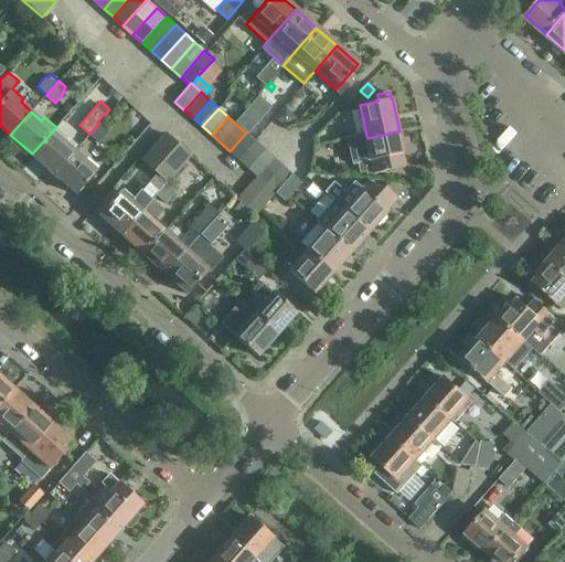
[(245,120),(240,127),(246,133),(248,135),(254,128),(245,120)]
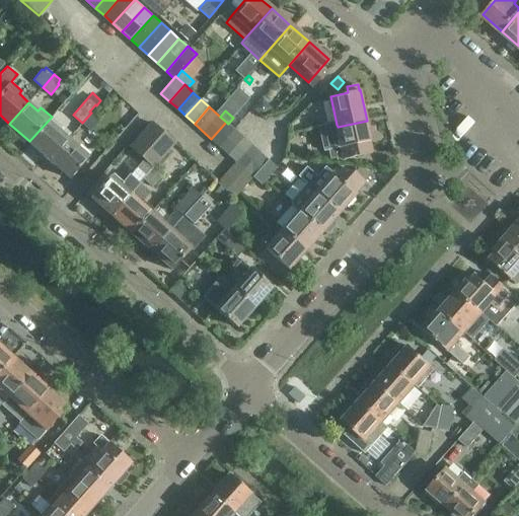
[(82,123),(90,130),(98,120),(91,113),(82,123)]
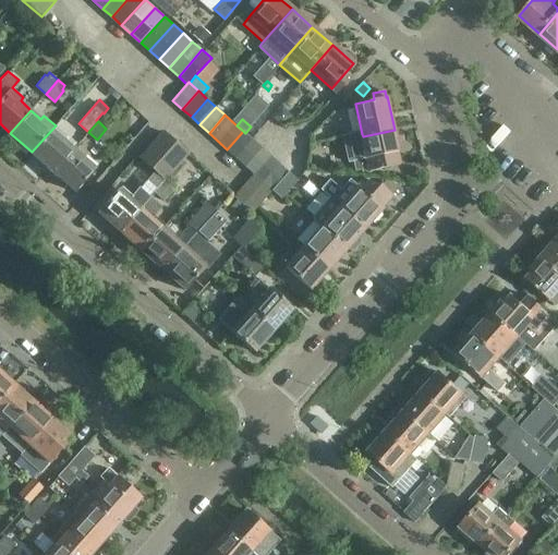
[(56,125),(32,152),(53,171),(74,148),(73,147),(77,143),(68,133),(65,135),(56,125)]
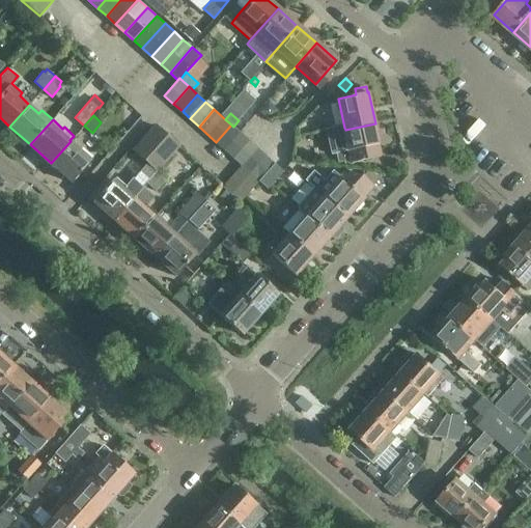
[(130,148),(146,164),(138,174),(147,183),(157,172),(179,146),(152,121),(130,148)]
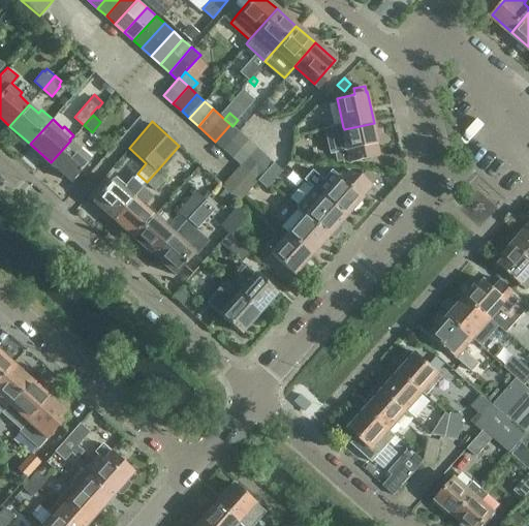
[(378,143),(374,123),(344,129),(343,127),(335,128),(333,130),(331,131),(329,134),(328,137),(330,149),(334,151),(336,161),(347,158),(348,161),(379,155),(378,150),(377,143),(378,143)]
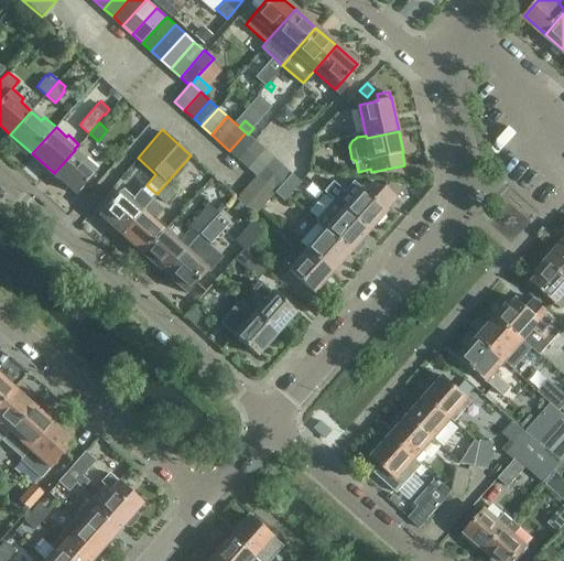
[(246,132),(229,151),(239,159),(255,140),(248,135),(246,132)]
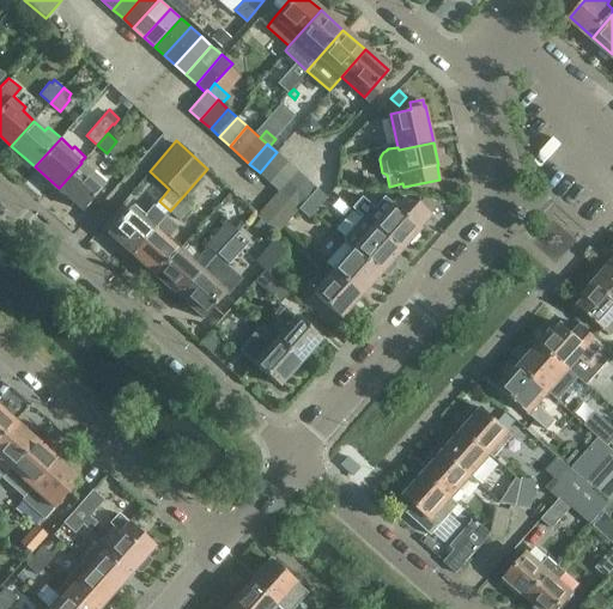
[(277,152),(260,172),(268,181),(286,162),(277,152)]
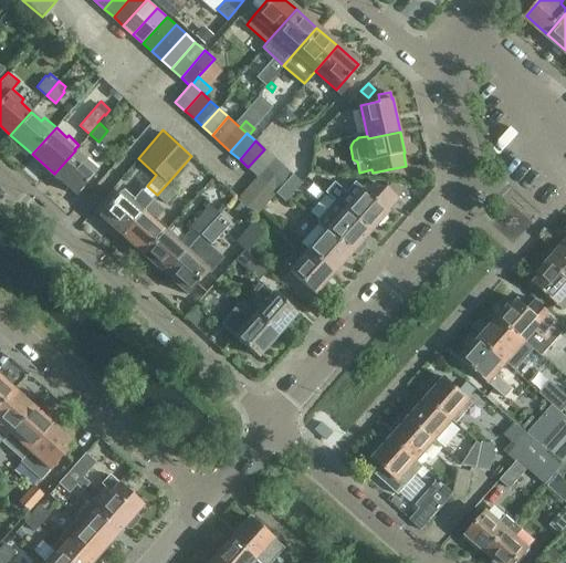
[(264,149),(248,167),(258,175),(273,157),(264,149)]
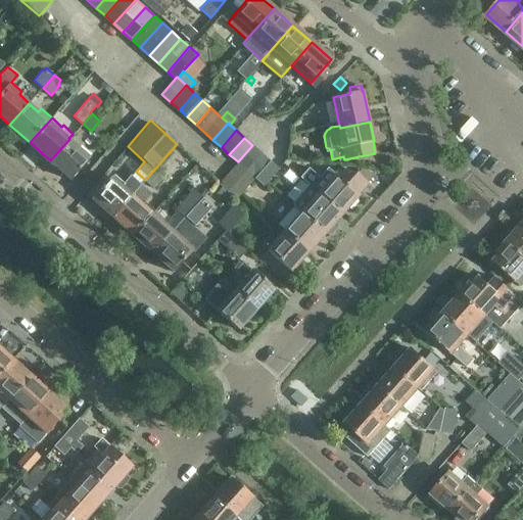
[(69,139),(50,160),(70,179),(90,157),(89,156),(92,153),(81,144),(79,147),(69,139)]
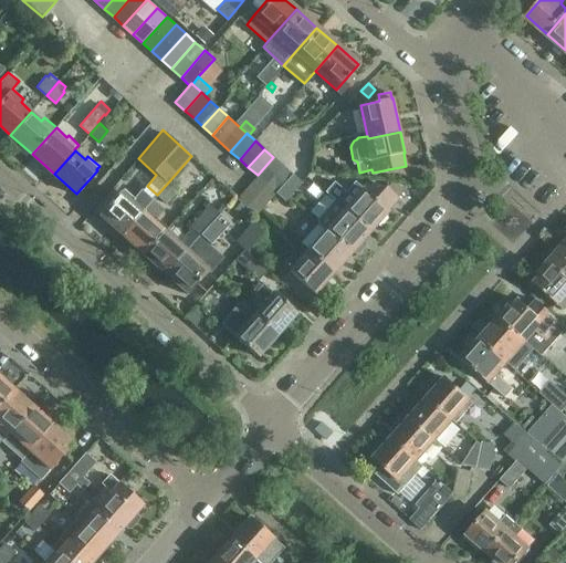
[(273,157),(258,175),(266,184),(283,165),(273,157)]
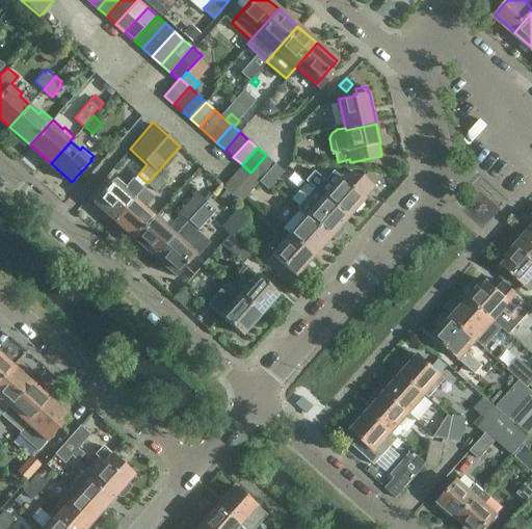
[(266,155),(250,173),(260,180),(274,163),(266,155)]
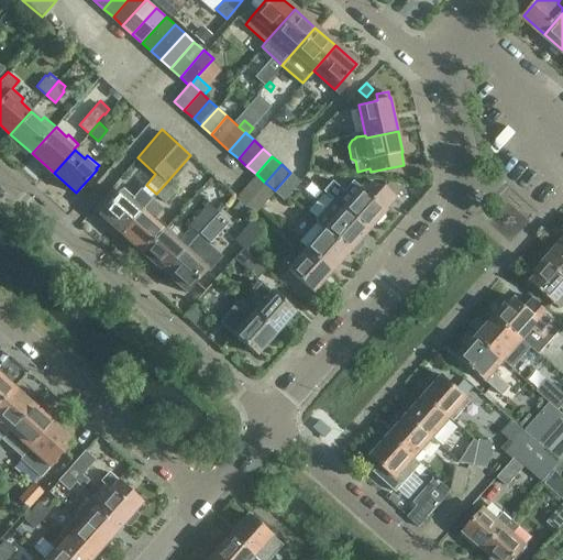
[(290,173),(275,190),(284,198),(299,180),(290,173)]
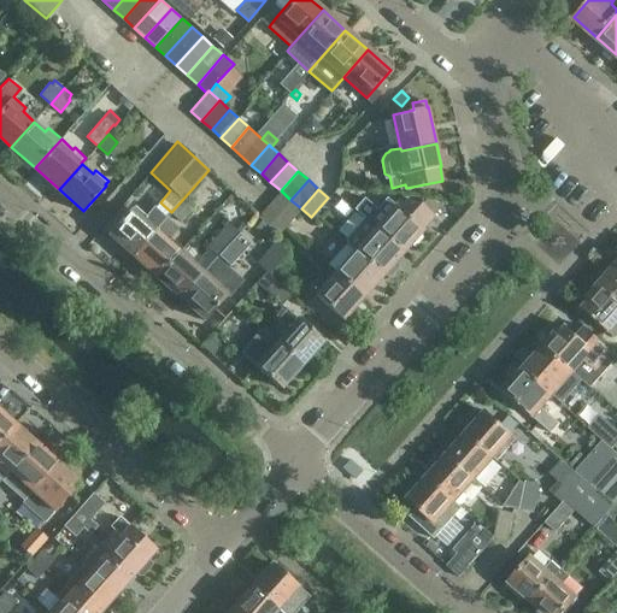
[(291,200),(281,190),(271,201),(292,219),(301,208),(291,200)]
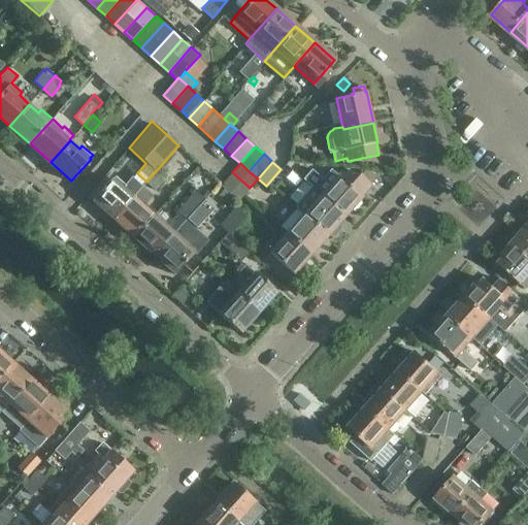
[(156,171),(146,182),(155,189),(164,178),(156,171)]
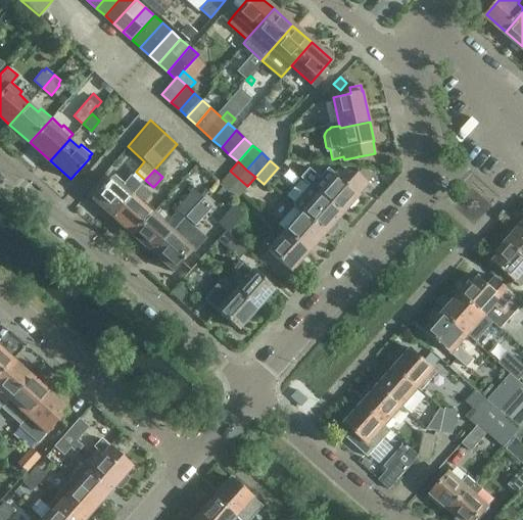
[(339,170),(319,193),(342,215),(360,195),(358,194),(368,183),(355,172),(352,175),(347,170),(343,174),(339,170)]
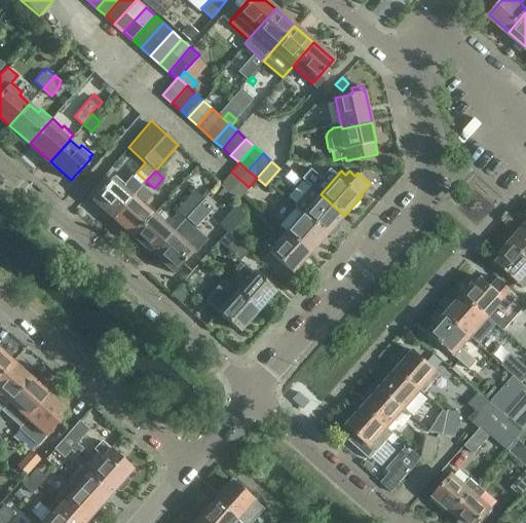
[(249,187),(231,172),(223,181),(240,196),(249,187)]
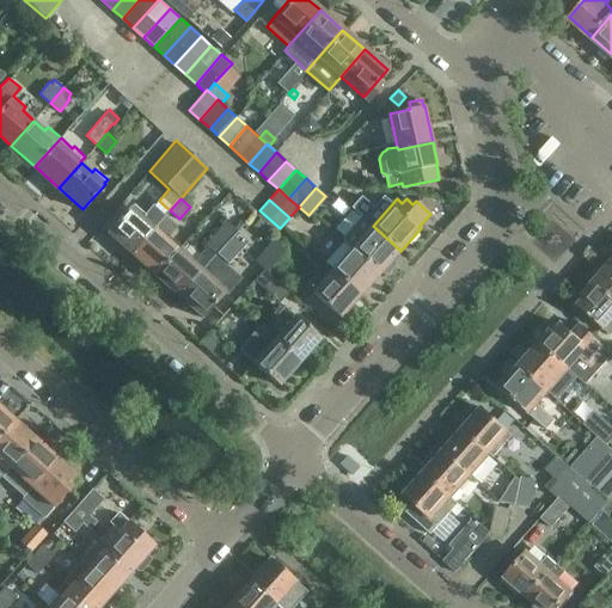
[(106,231),(132,253),(165,215),(154,204),(146,214),(134,203),(130,207),(129,206),(106,231)]
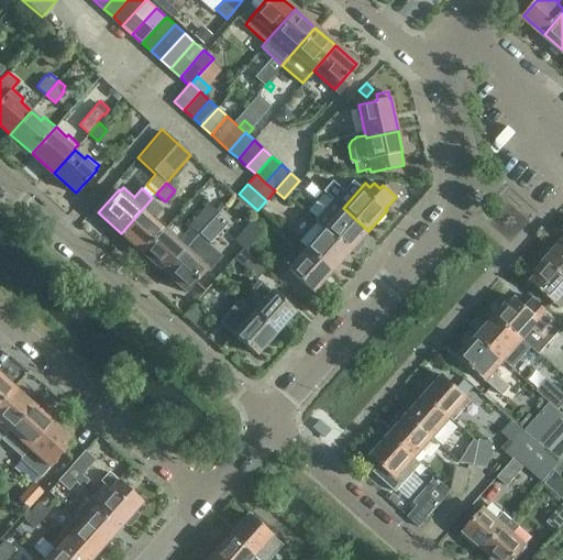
[(164,229),(161,227),(164,223),(157,217),(165,208),(152,198),(121,233),(143,252),(164,229)]
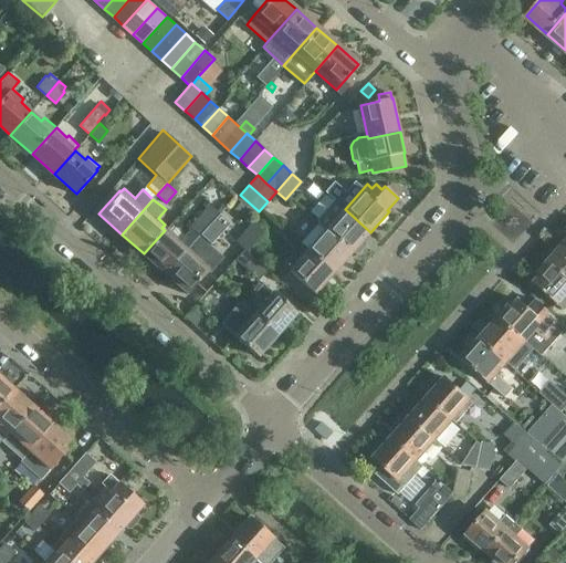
[(370,232),(345,209),(333,199),(315,219),(326,230),(352,252),(370,232)]
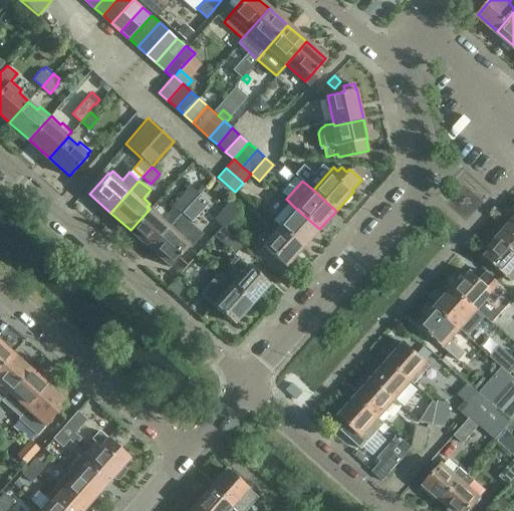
[(183,212),(198,195),(189,187),(174,204),(183,212)]
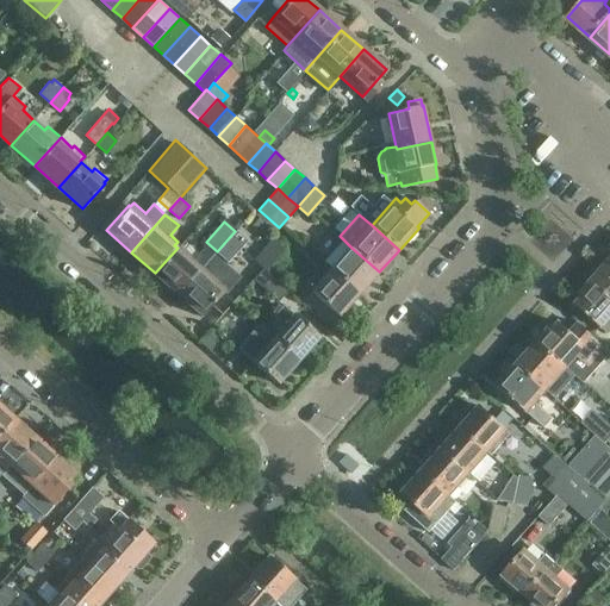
[(236,248),(244,239),(235,231),(217,251),(226,261),(237,249),(236,248)]
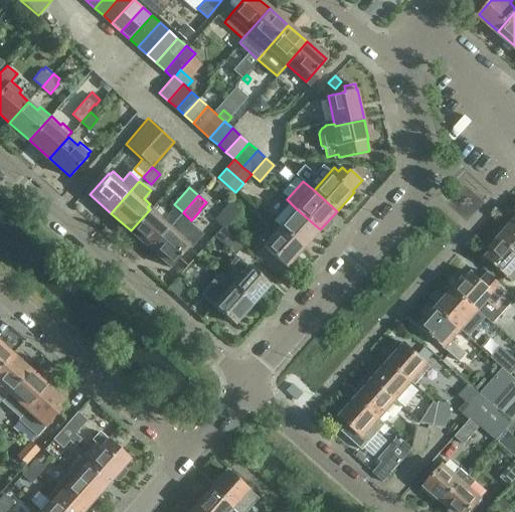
[(150,209),(131,230),(151,248),(169,227),(150,209)]
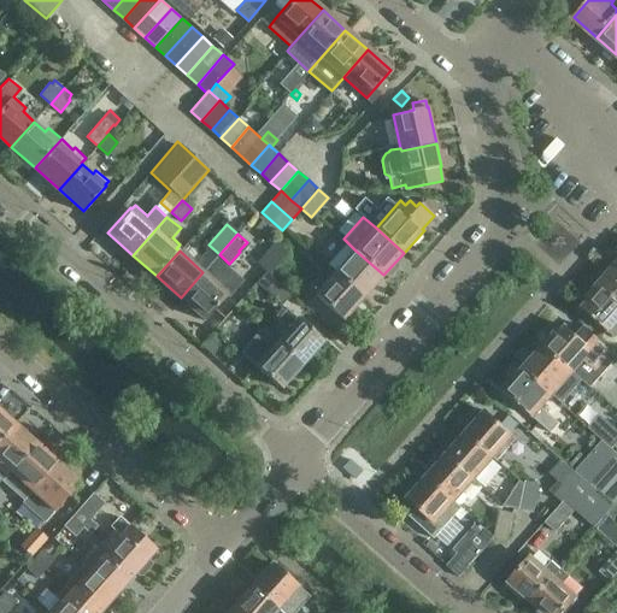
[(356,251),(336,272),(364,296),(383,275),(356,251)]
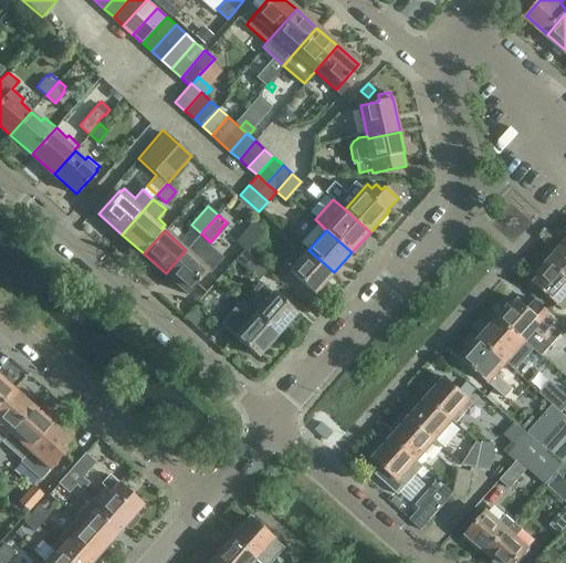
[(565,239),(549,258),(565,272),(565,239)]
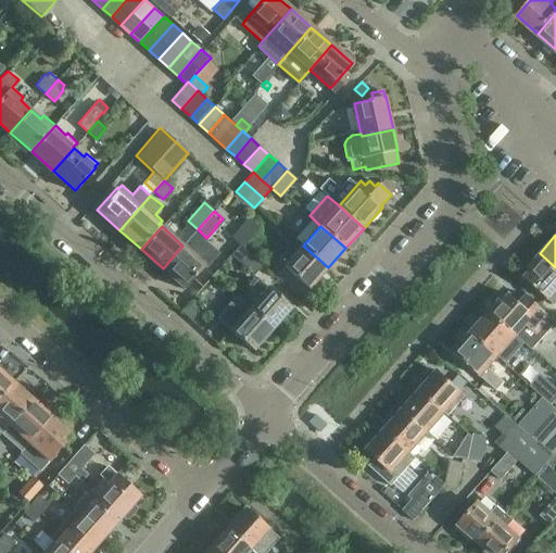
[(182,246),(163,268),(185,288),(217,252),(202,238),(190,252),(182,246)]
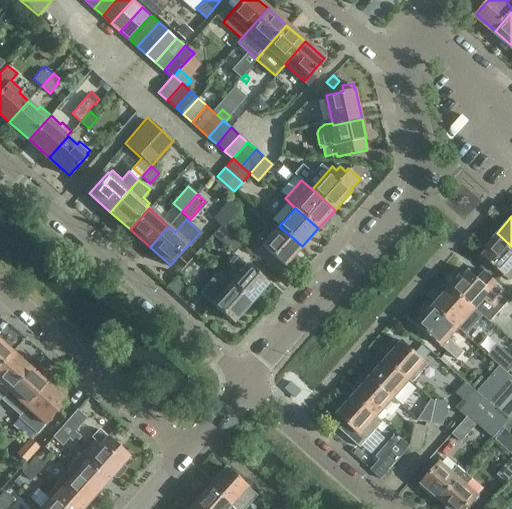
[(220,225),(213,233),(227,246),(235,237),(220,225)]
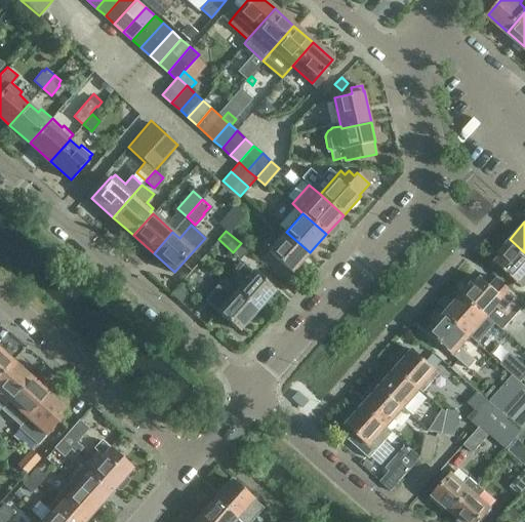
[(292,272),(310,252),(286,232),(269,251),(292,272)]
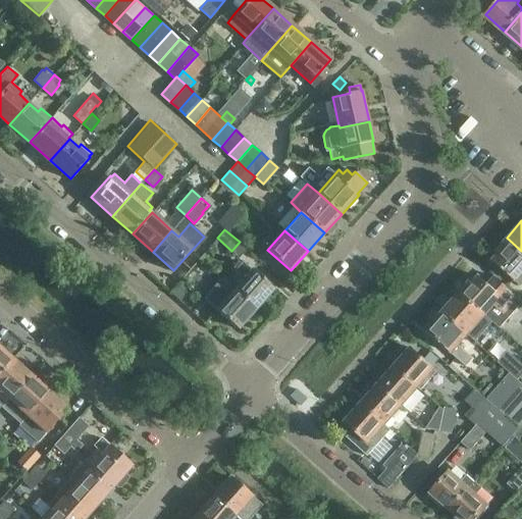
[(521,251),(507,238),(506,239),(509,241),(492,259),(520,283),(521,281),(521,251)]
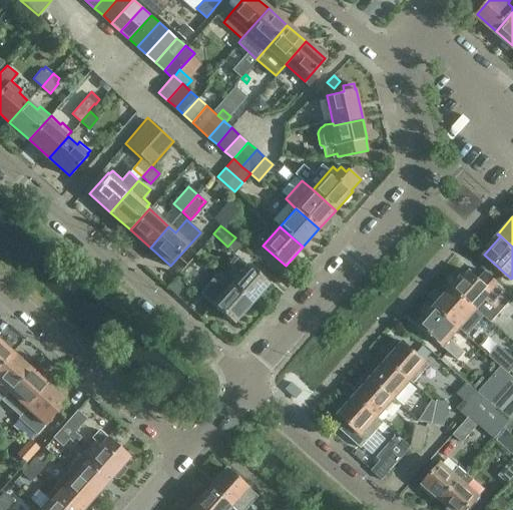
[(240,274),(230,285),(251,304),(270,284),(248,265),(247,266),(239,258),(231,267),(240,274)]
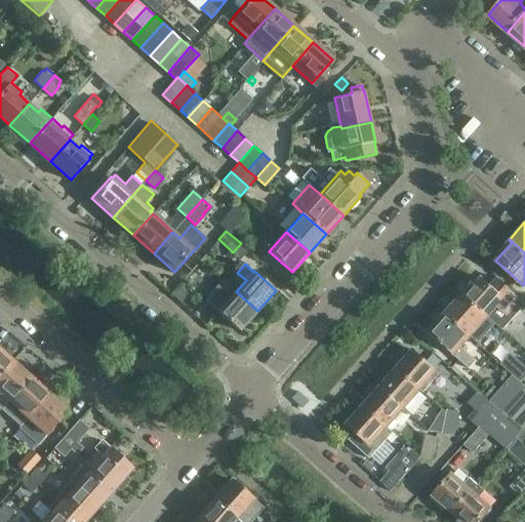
[(483,277),(466,297),(488,317),(497,307),(502,312),(511,302),(483,277)]
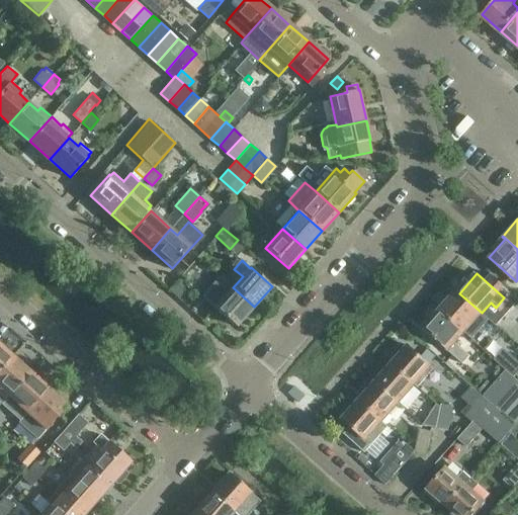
[(236,326),(254,307),(233,287),(223,298),(214,290),(208,284),(200,293),(206,299),(206,298),(216,307),(216,308),(236,326)]
